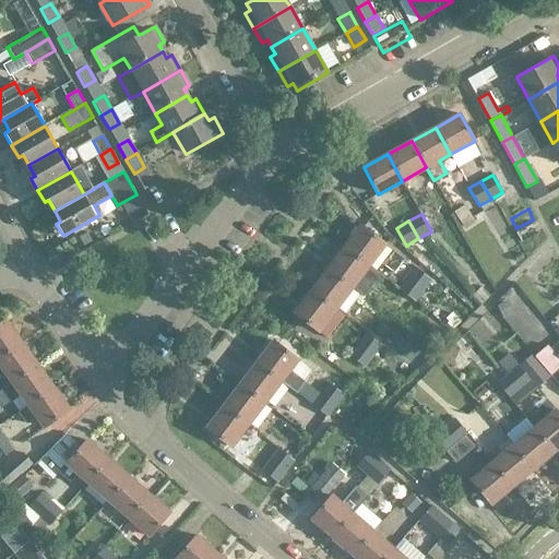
[(345,249),(369,266),(385,245),(361,226),(345,249)]
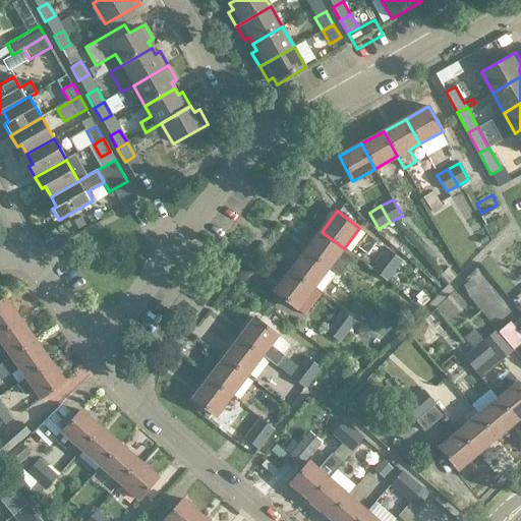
[(306,251),(328,269),(344,248),(322,232),(306,251)]
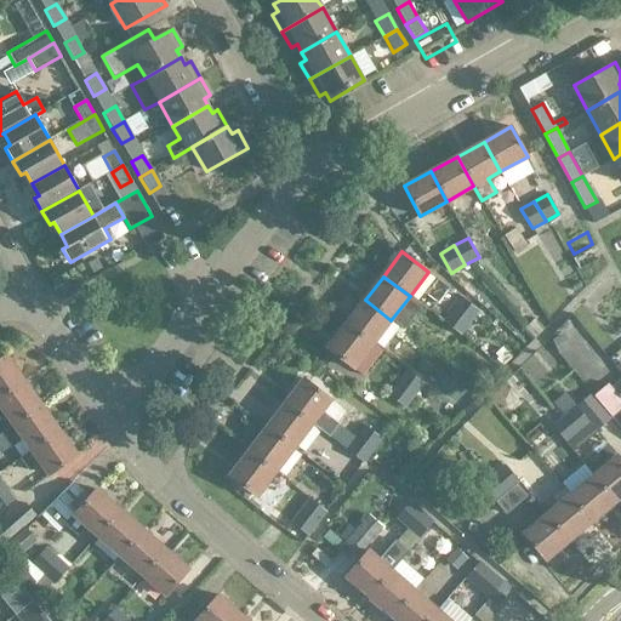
[(461,297),(451,311),(469,325),(479,312),(461,297)]
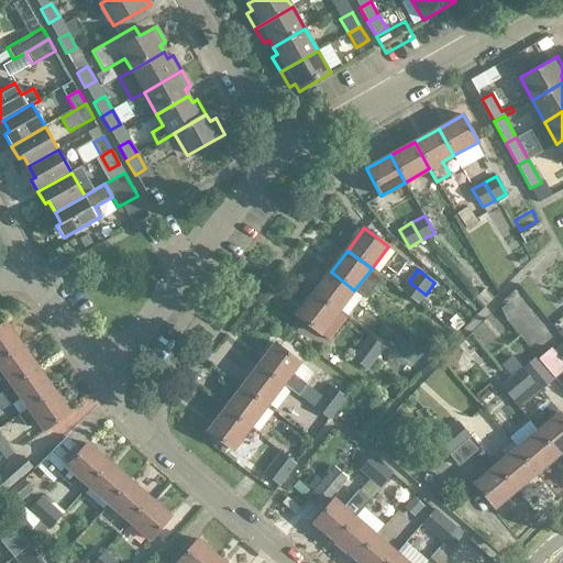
[(313,294),(338,312),(354,290),(331,272),(313,294)]
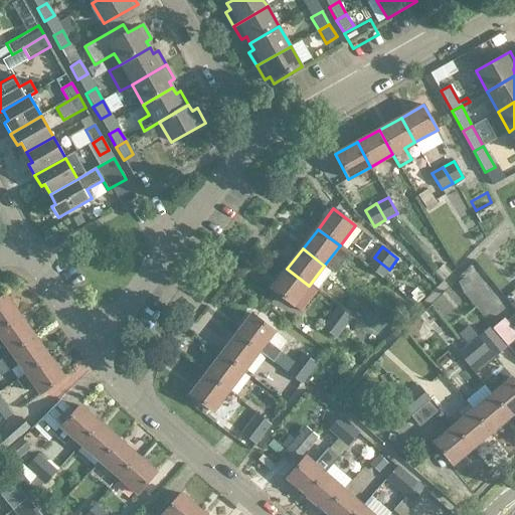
[(380,281),(389,270),(374,258),(365,269),(380,281)]
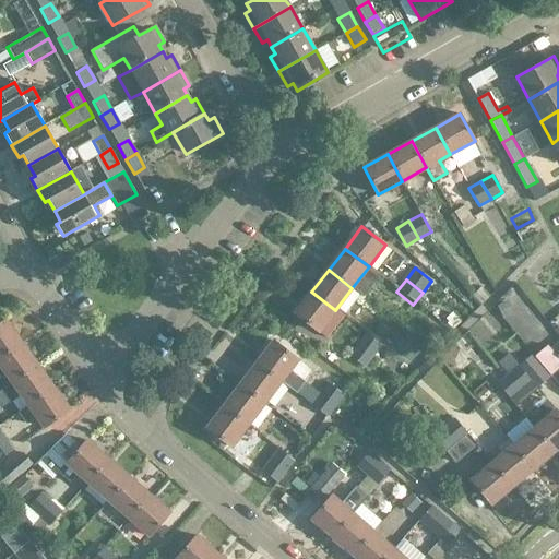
[(335,310),(311,292),(295,314),(319,332),(335,310)]
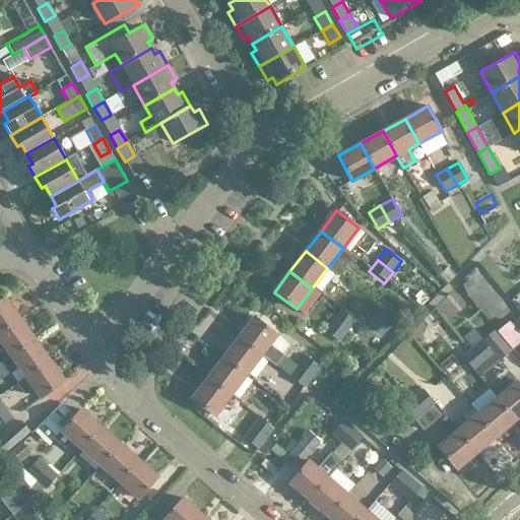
[(0,303),(0,333),(20,320),(6,299),(0,303)]
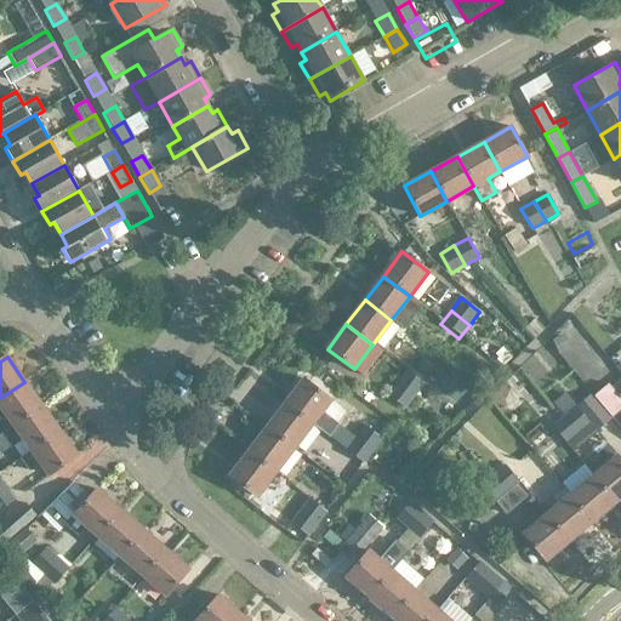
[(405,371),(397,383),(415,397),(423,385),(405,371)]
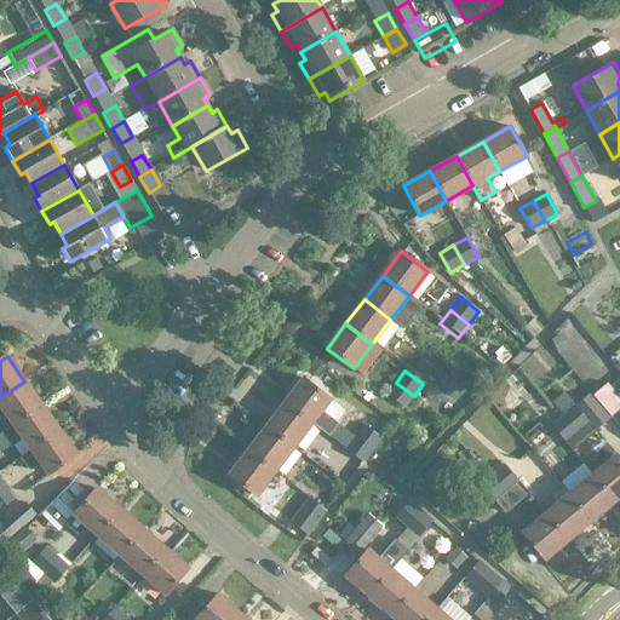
[(619,399),(619,377),(609,386),(619,399)]
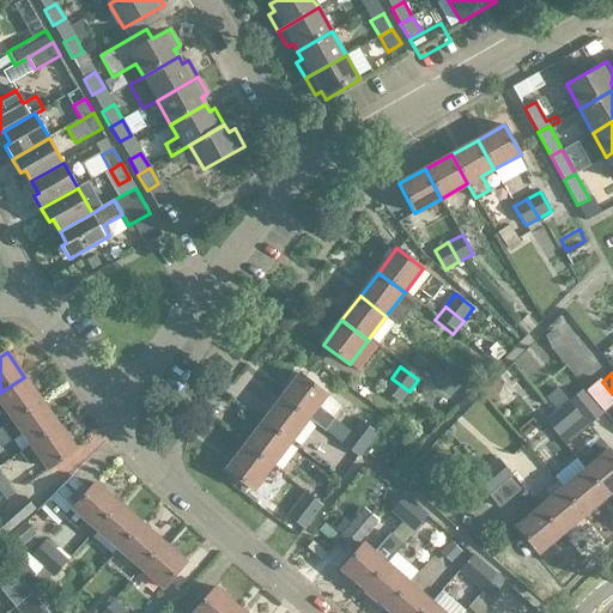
[(308,418),(308,419),(326,432),(335,419),(317,406),(326,394),(299,375),(281,399),(308,418)]
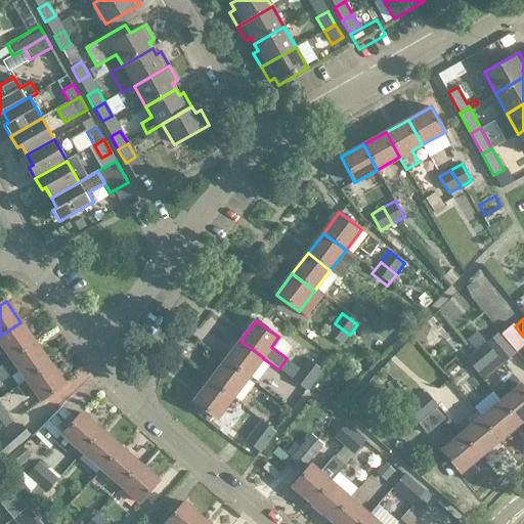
[(35,343),(20,322),(0,336),(0,341),(12,359),(35,343)]
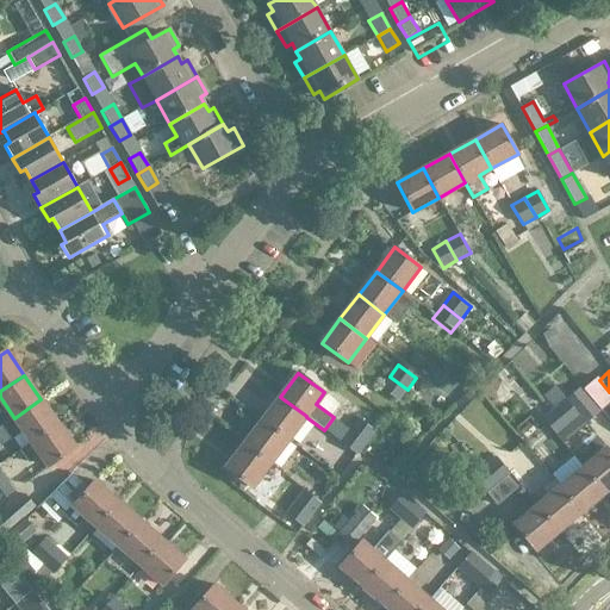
[(408,390),(390,377),(380,388),(399,402),(408,390)]
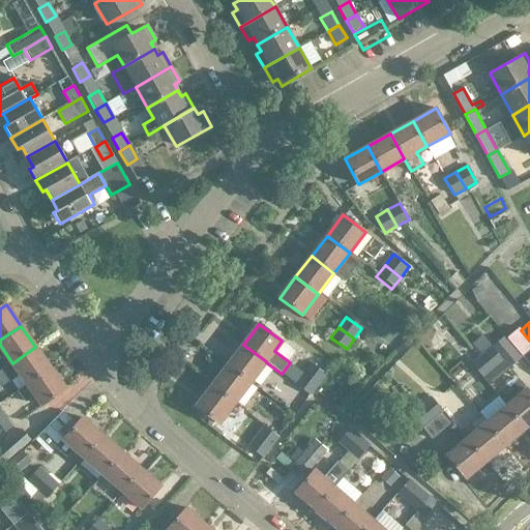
[(521,357),(529,348),(529,346),(517,331),(505,341),(521,357)]
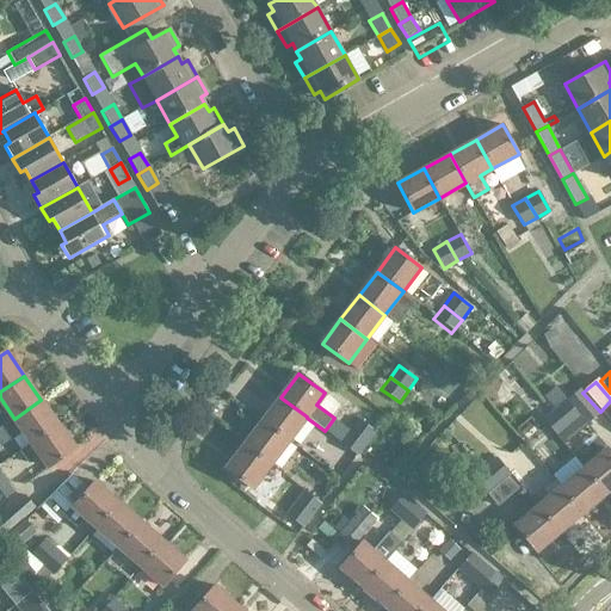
[(600,412),(582,393),(579,388),(566,399),(555,387),(543,396),(555,408),(569,426),(580,417),(587,424),(600,412)]
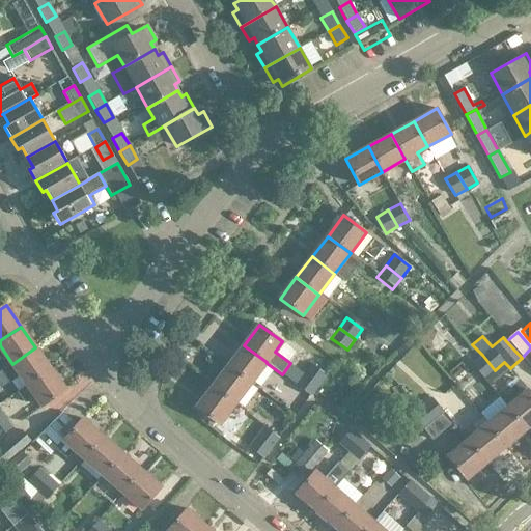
[(251,383),(267,363),(267,362),(244,345),(228,365),(251,383)]
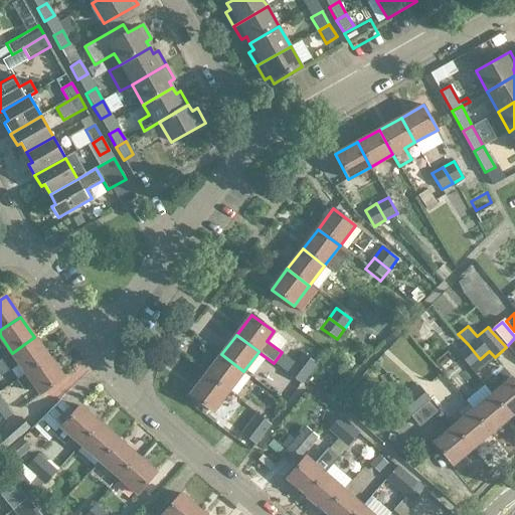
[(34,337),(12,353),(3,359),(10,369),(18,363),(26,373),(48,358),(34,337)]
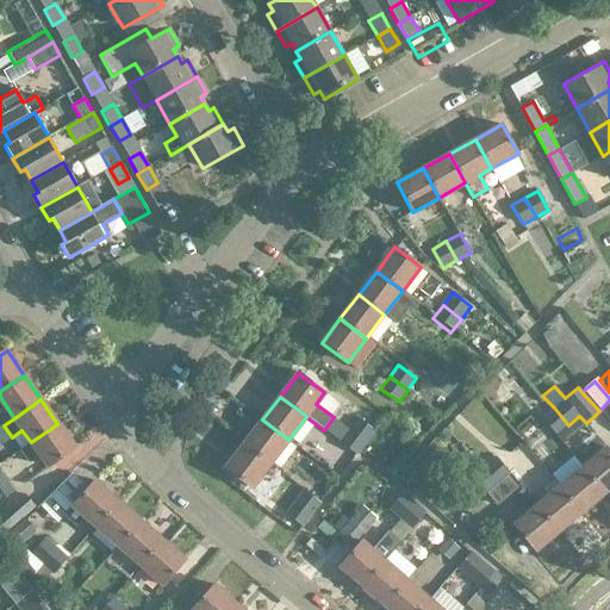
[(558,436),(568,425),(554,408),(542,418),(558,436)]
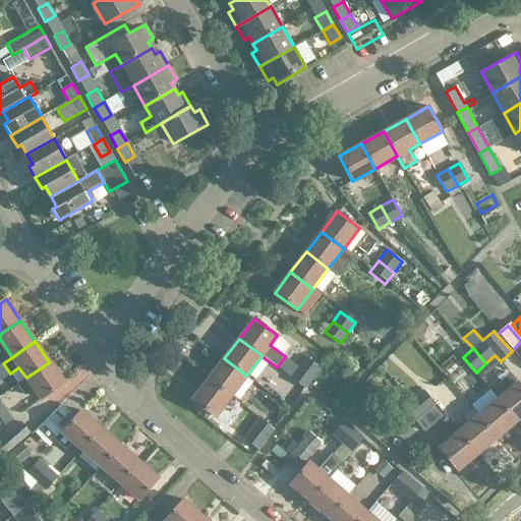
[(297,367),(312,379),(321,368),(304,357),(297,367)]
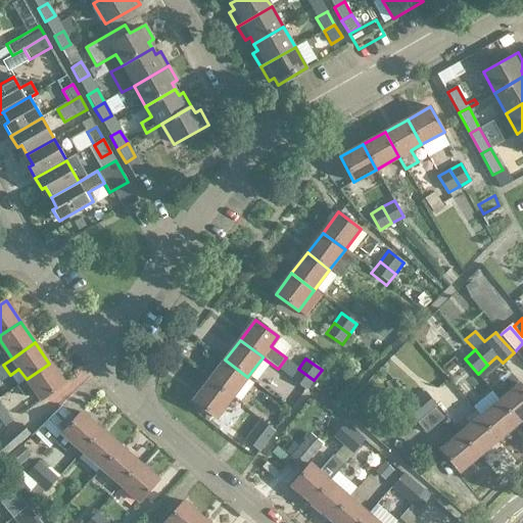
[(208,381),(232,398),(247,377),(225,360),(208,381)]
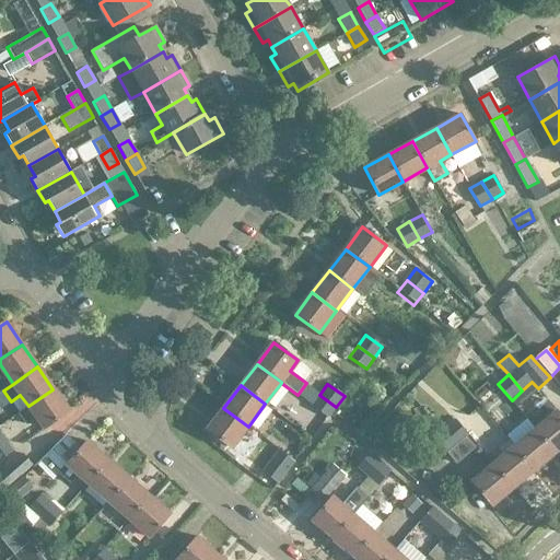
[(53,389),(28,406),(19,413),(26,426),(36,418),(44,429),(69,412),(53,389)]
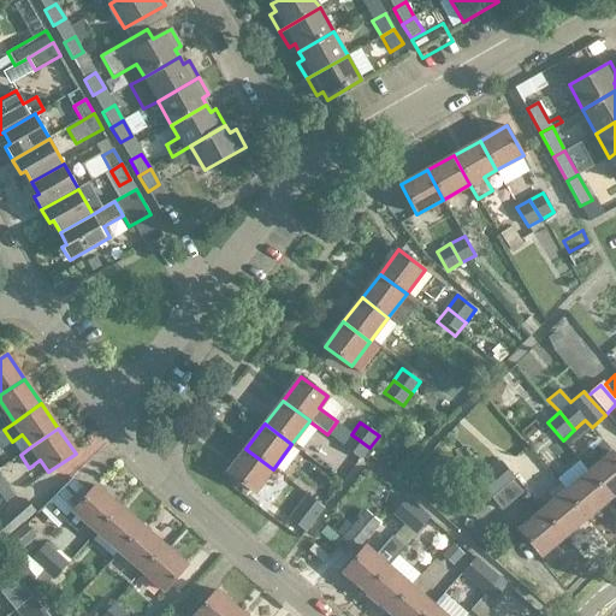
[(361,460),(369,448),(351,434),(343,446),(361,460)]
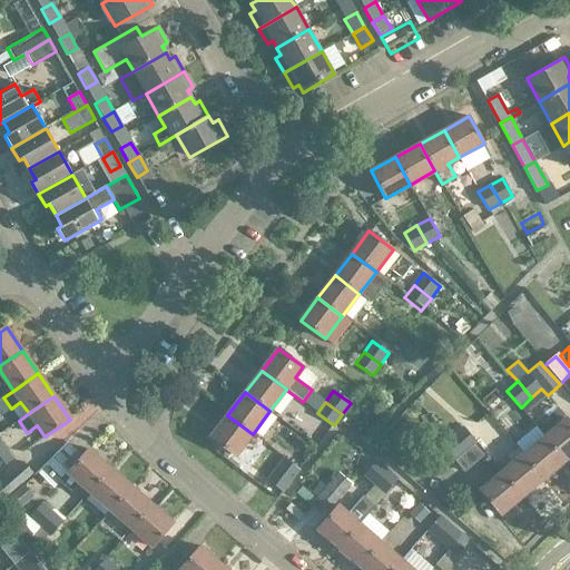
[(482,439),(499,426),(480,402),(464,414),(482,439)]
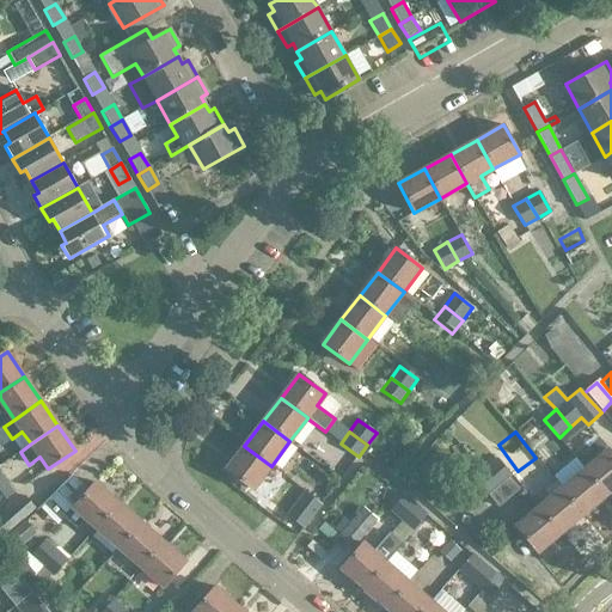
[(585,469),(606,495),(611,489),(611,454),(599,439),(587,448),(597,459),(585,469)]
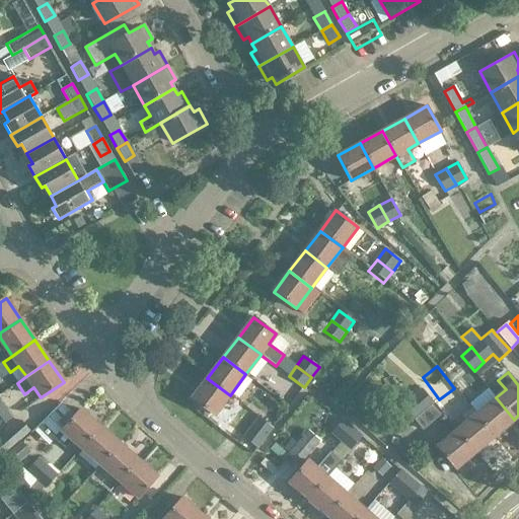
[(215,415),(230,395),(207,378),(193,397),(215,415)]
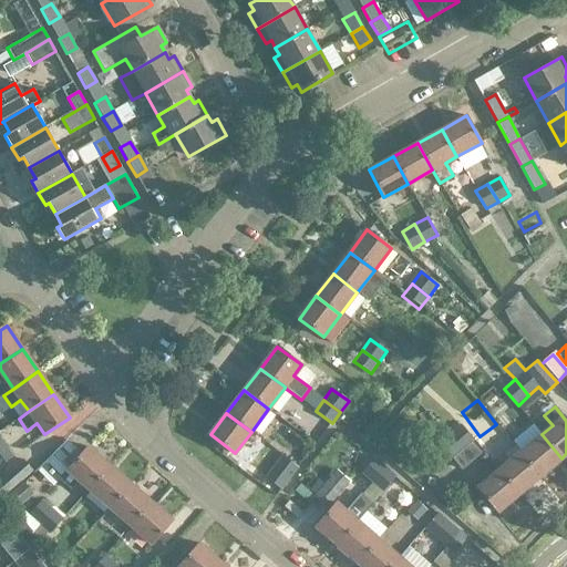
[(462,424),(451,433),(463,450),(474,441),(462,424)]
